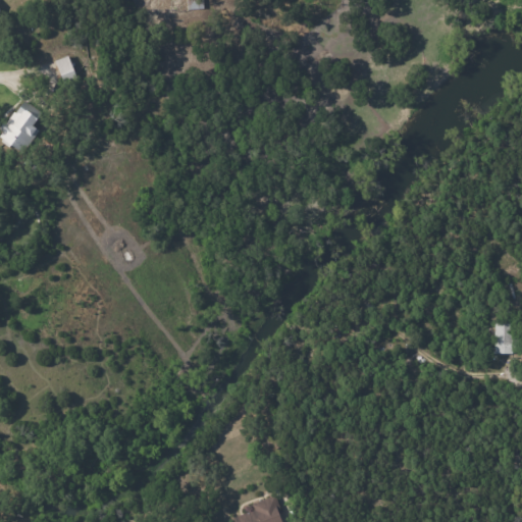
[(201,0),(192,0),(186,0),(186,9),(202,8),(201,0)]
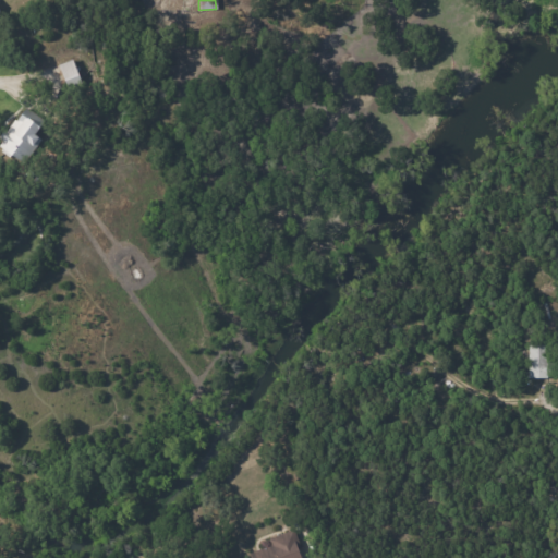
[(59,63),(64,86),(79,82),(73,60),(59,63)]
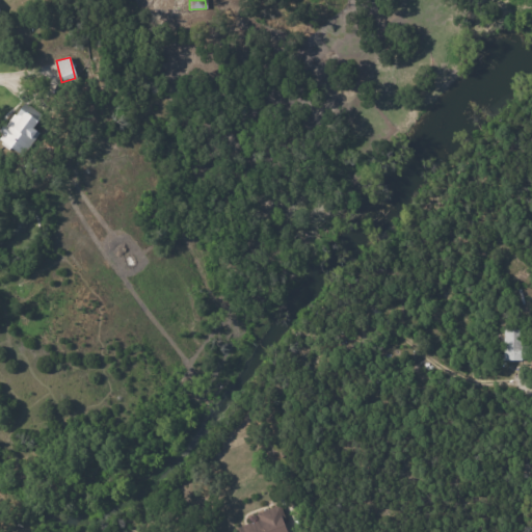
[(41,115),(23,101),(0,130),(0,140),(20,156),(38,132),(31,127),(41,115)]
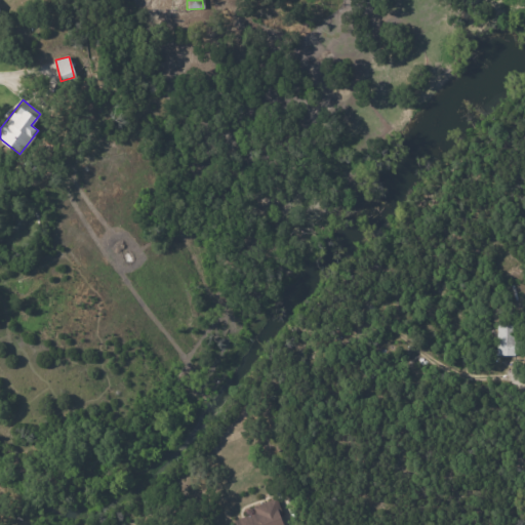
[(495,355),(515,355),(514,324),(495,324),(495,355)]
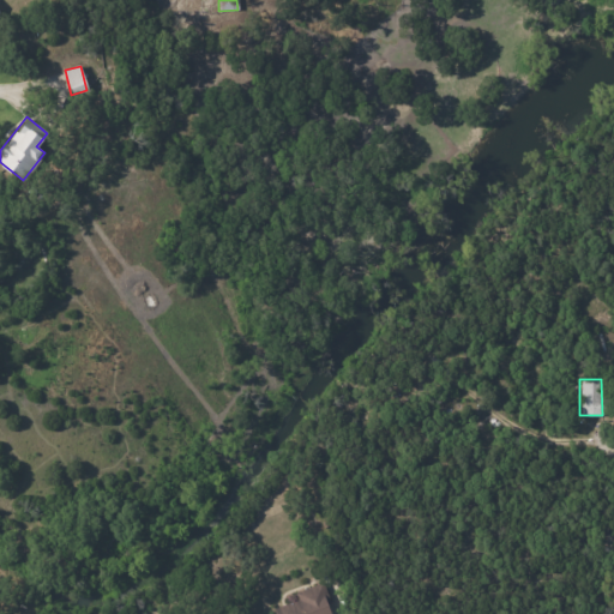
[(331,613),(323,584),(294,591),(296,601),(272,607),(274,613),(331,613)]
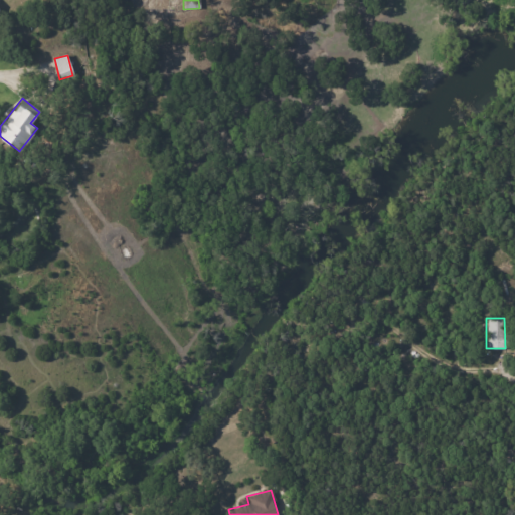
All buildings are outlined.
